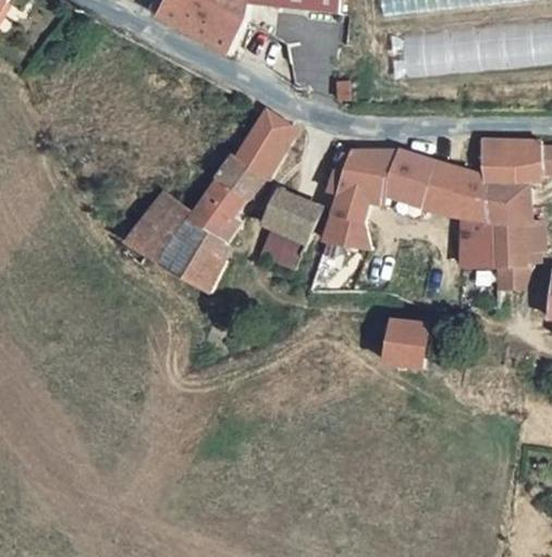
[(158,15),(166,0),(152,0),(147,11),(158,15)]
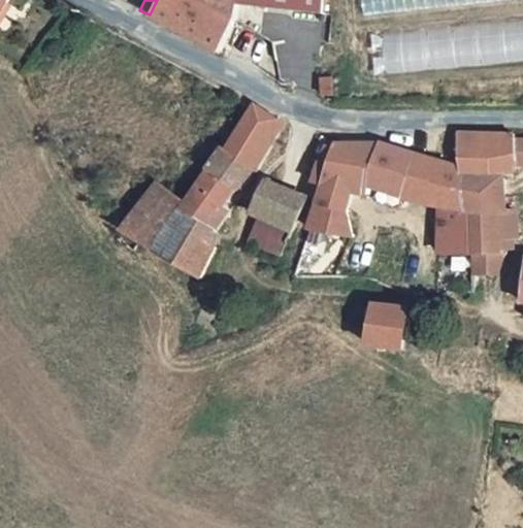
[(234,5),(234,0),(157,0),(150,14),(152,15),(215,48),(234,7),(234,5)]
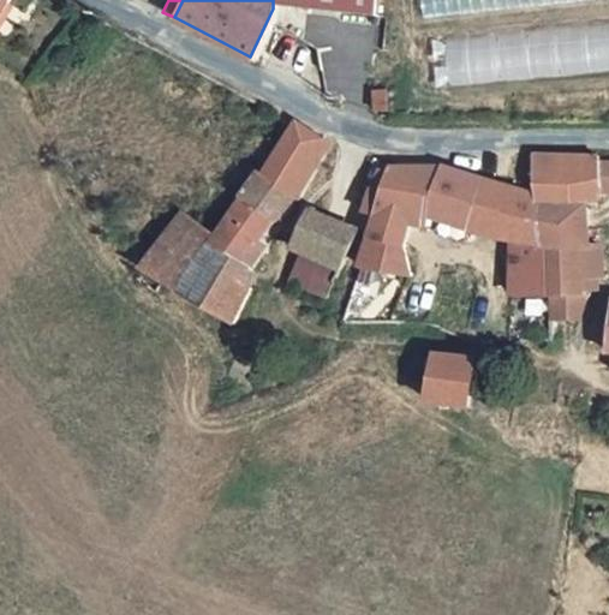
[(376,0),(273,0),(273,6),(378,16),(376,0)]
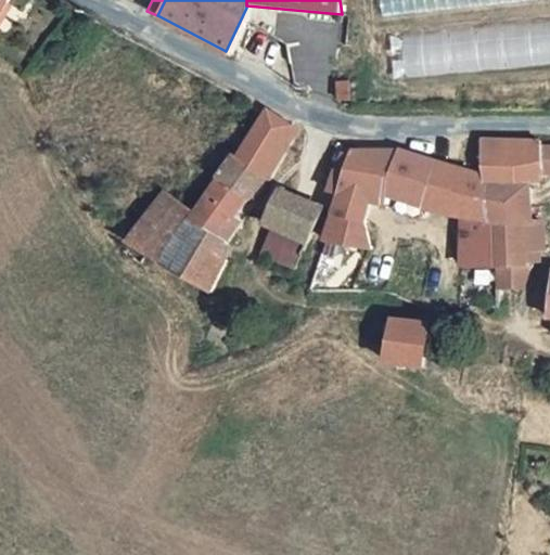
[(375,0),(378,16),(520,0),(375,0)]
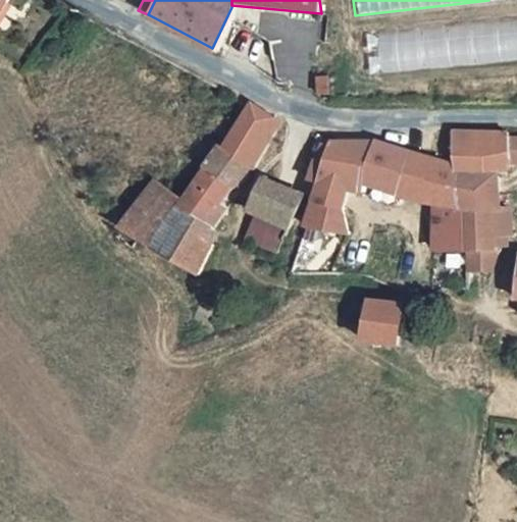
[(516,20),(372,34),(376,73),(516,60),(516,20)]
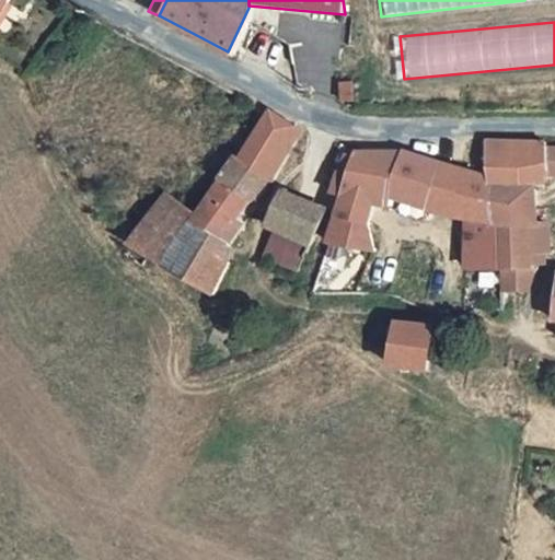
[(349,101),(349,79),(330,81),(334,101),(349,101)]
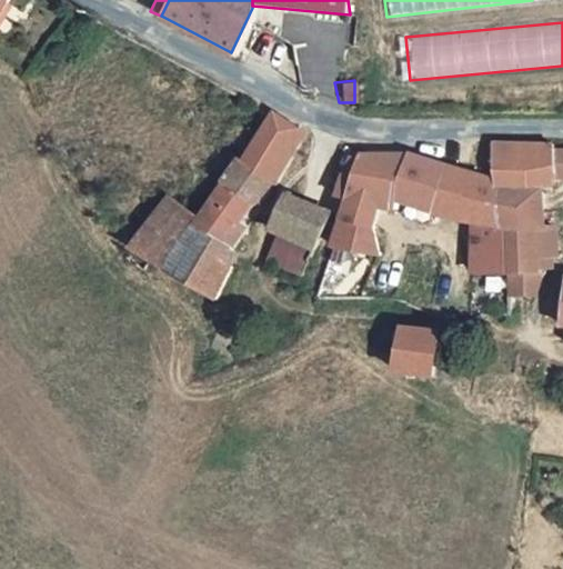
[(295,126),(268,112),(254,136),(281,152),(295,126)]
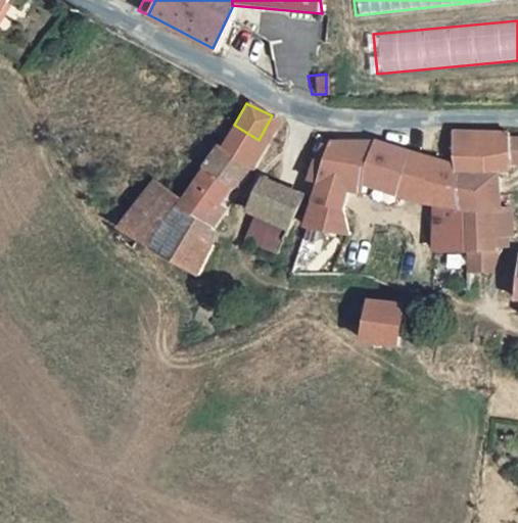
[(243,162),(252,167),(264,142),(259,140),(234,125),(222,145),(243,162)]
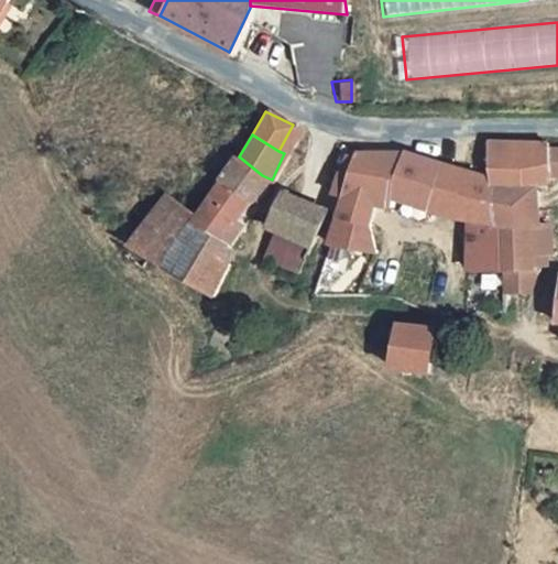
[(490,174),(484,139),(456,149),(450,165),(490,174)]
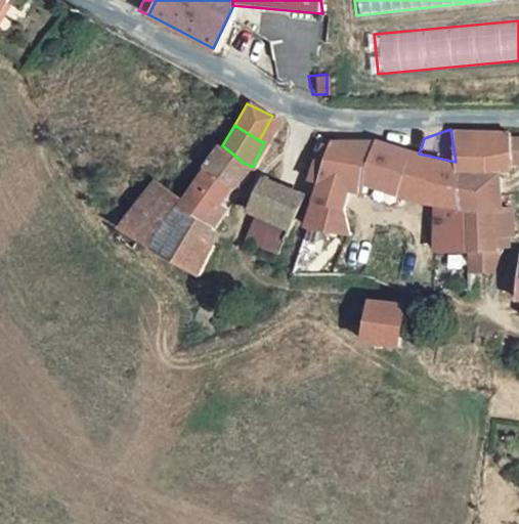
[(509,132),(450,129),(456,162),(463,203),(460,221),(463,244),(495,244),(496,231),(499,230),(492,228),(489,204),(498,203),(495,171),(485,170),(485,159),(498,159),(511,158),(511,136),(509,132)]
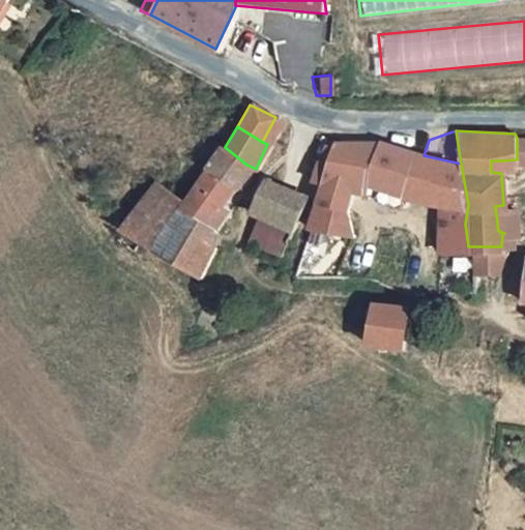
[(138,240),(202,277),(215,247),(209,243),(175,236),(164,228),(181,207),(214,234),(222,222),(214,216),(246,165),(225,147),(219,145),(179,203),(152,183),(121,227),(114,237),(130,249),(138,240)]
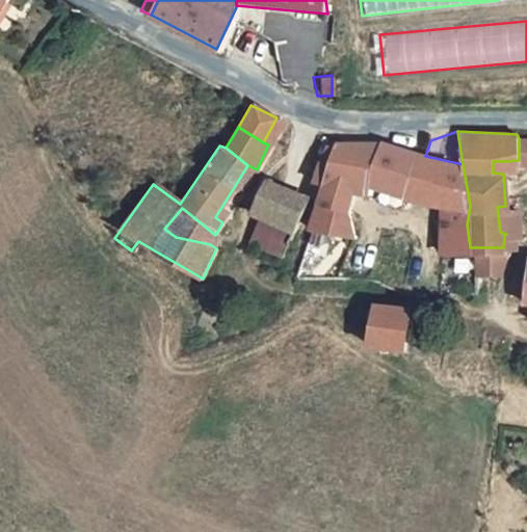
[(320,188),(352,193),(365,193),(370,181),(421,204),(433,204),(438,253),(468,253),(470,247),(467,224),(470,206),(463,164),(425,156),(377,145),(333,145),(331,151),(324,148),(317,166),(324,171),(320,188)]
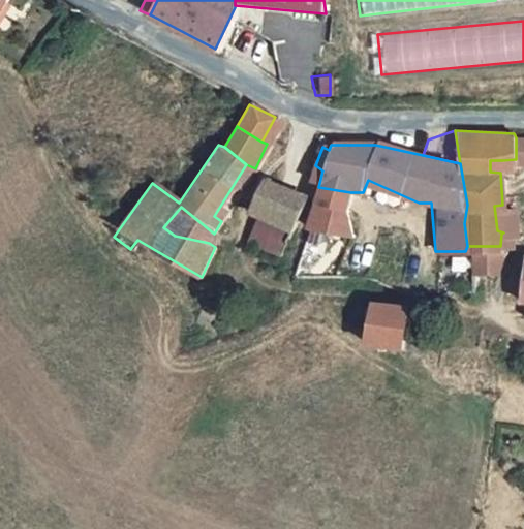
[(490,172),(500,173),(502,160),(490,160),(490,172)]
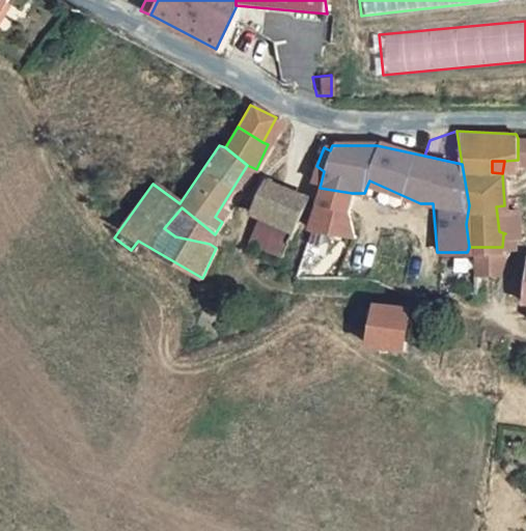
[(303,198),(263,182),(249,213),(292,230),(303,198)]
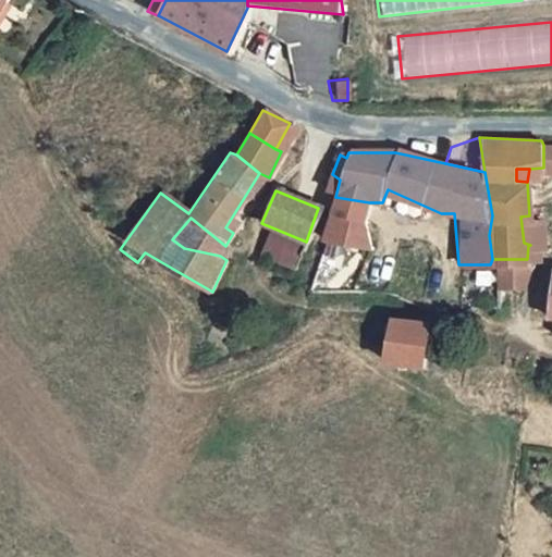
[(335,197),(331,211),(330,214),(360,224),(369,202),(335,197)]
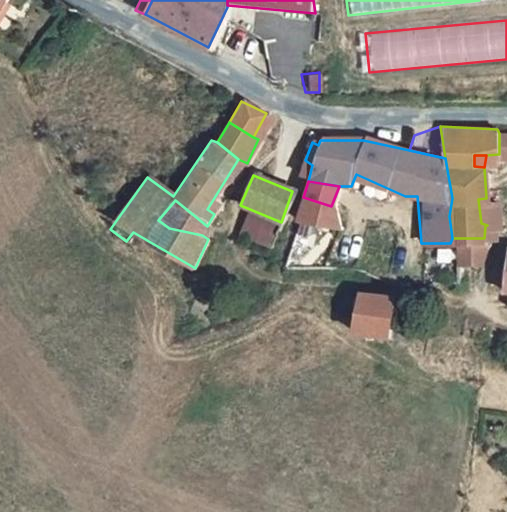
[(331,206),(303,197),(298,219),(339,227),(331,206)]
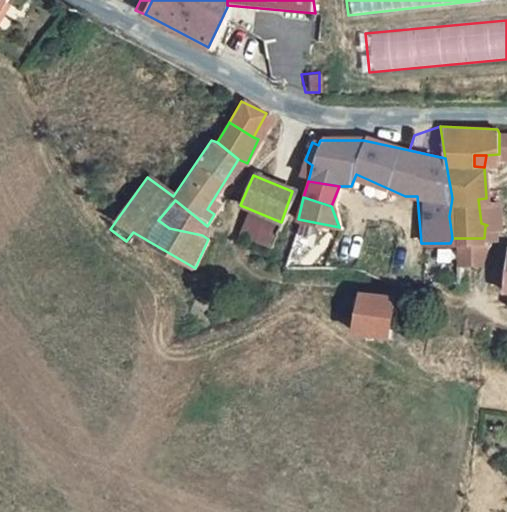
[(481,223),(487,225),(498,224),(497,201),(486,198),(478,199),(481,223)]
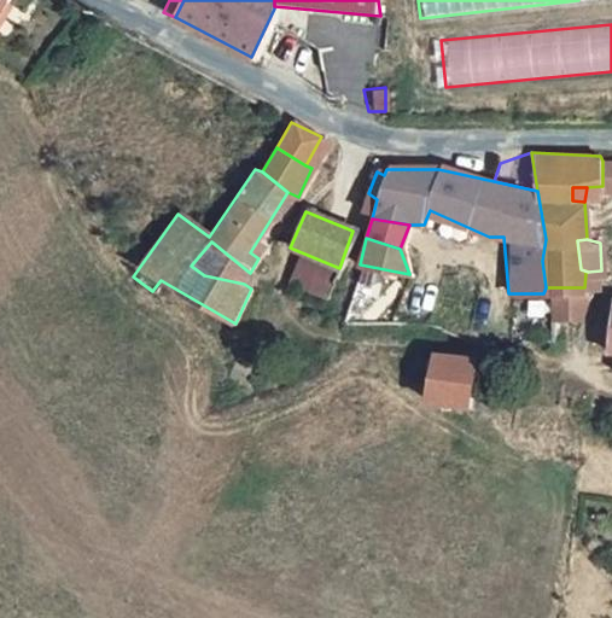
[(244,284),(250,273),(211,242),(191,266),(204,275),(244,284)]
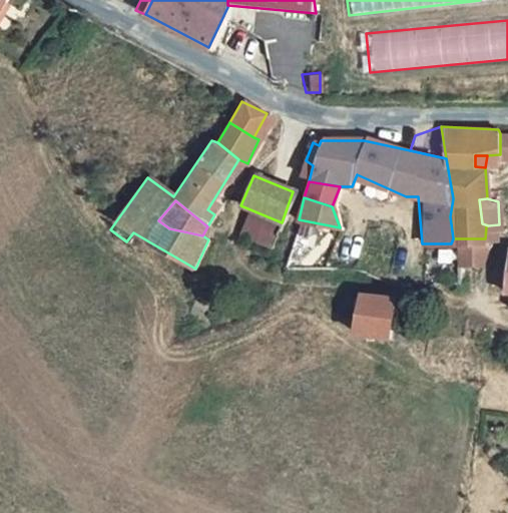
[(393,339),(394,334),(396,300),(365,294),(359,335),(393,339)]
